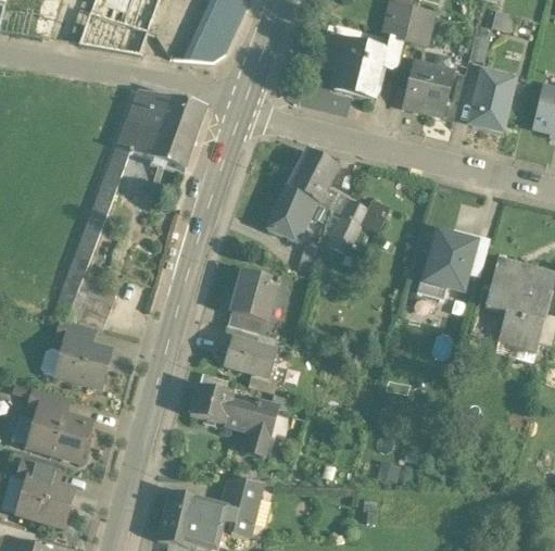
[(5,0),(4,5),(0,22),(0,29),(50,38),(62,0),(5,0)]
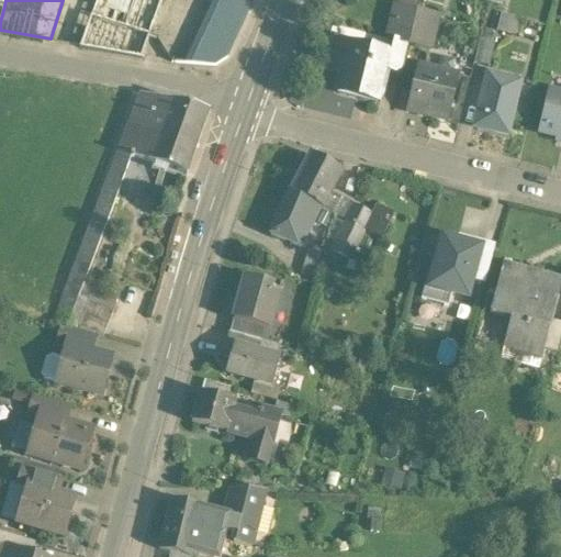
[(94,0),(79,45),(142,55),(159,0),(94,0)]
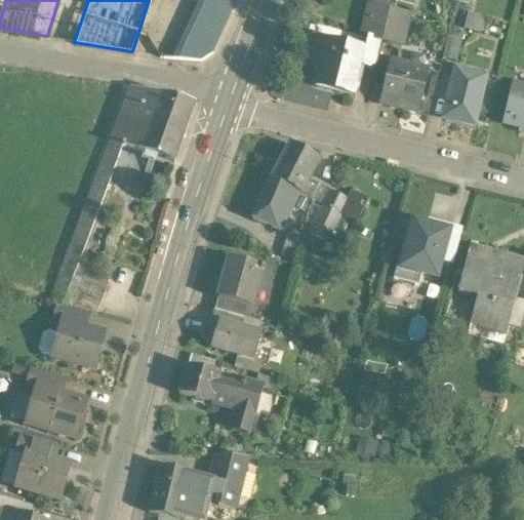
[(188,0),(169,55),(201,57),(212,50),(236,0),(188,0)]
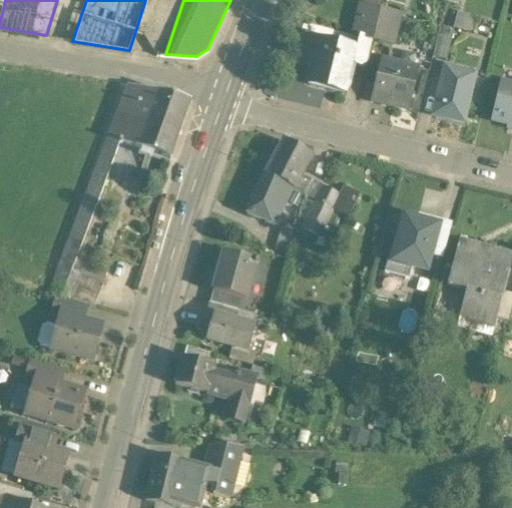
[(360,34),(374,37),(380,11),(381,8),(357,2),(350,31),(360,34)]
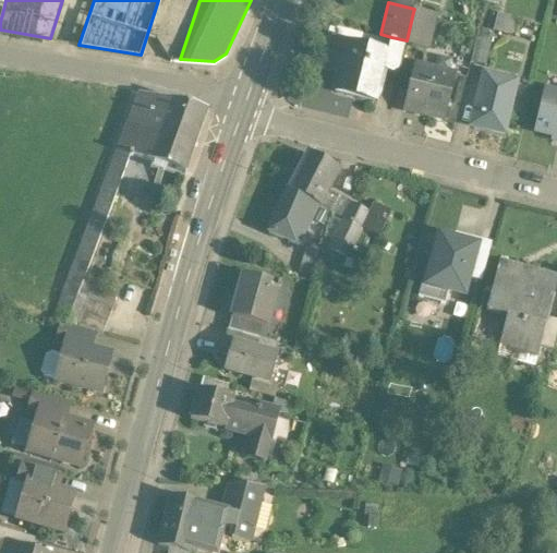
[(516,14),(497,10),(494,27),(512,32),(516,14)]
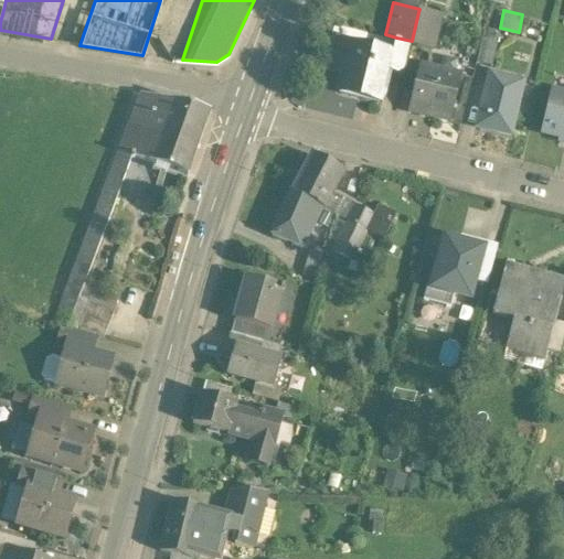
[(418,12),(412,41),(433,45),(438,18),(418,12)]
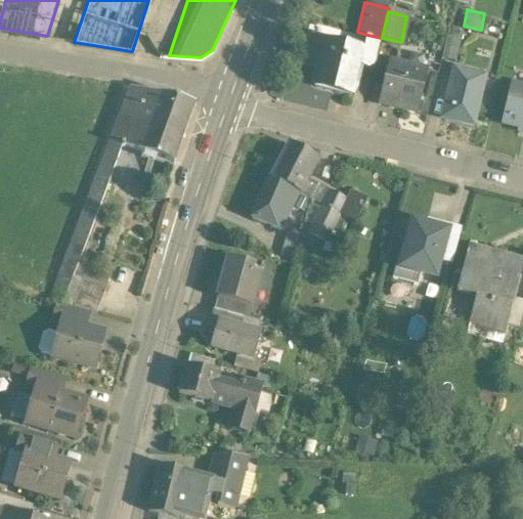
[(464,30),(449,27),(442,55),(456,58),(464,30)]
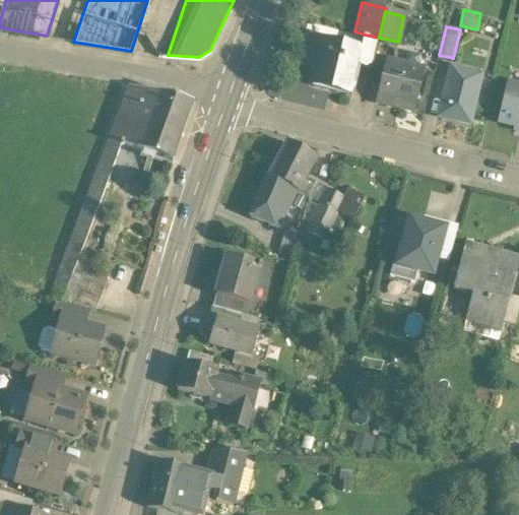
[(362,46),(309,33),(302,62),(316,65),(312,80),(351,89),(359,63),(363,46),(362,46)]
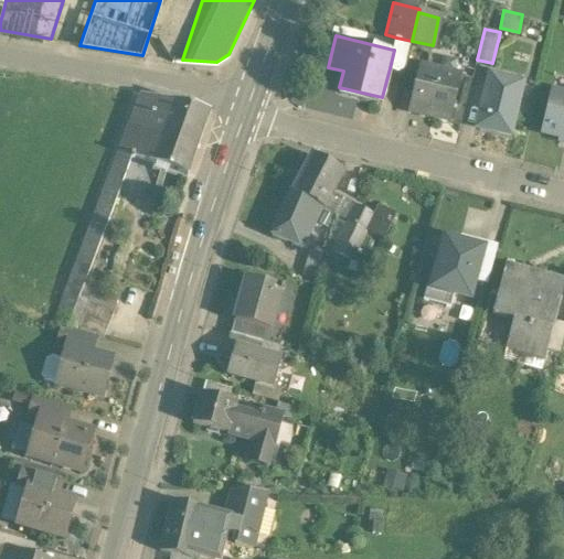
[(412,41),(396,38),(393,50),(394,50),(390,68),(404,72),(412,41)]
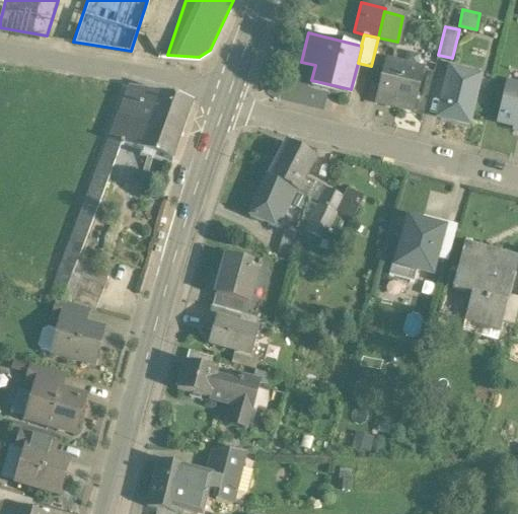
[(423,67),(387,58),(377,98),(413,107),(423,67)]
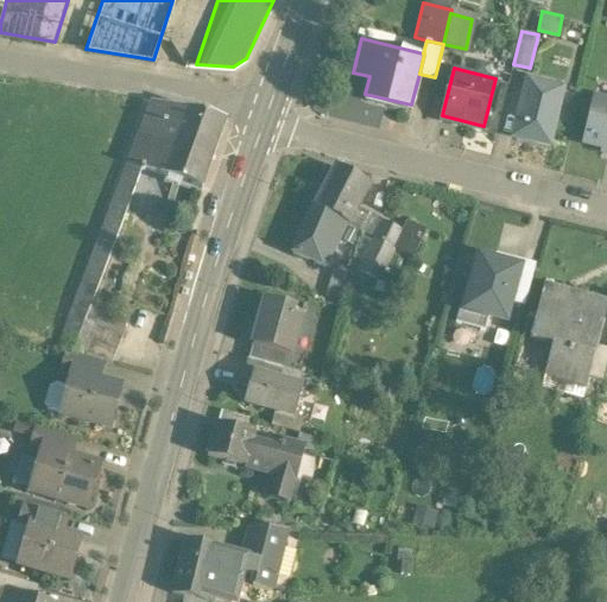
[(560,83),(528,76),(513,133),(550,143),(558,105),(555,103),(560,83)]
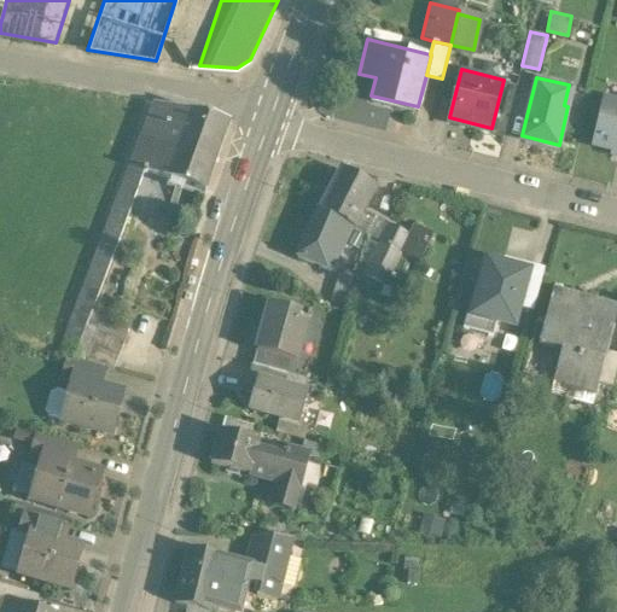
[(597,141),(616,146),(616,102),(606,99),(597,141)]
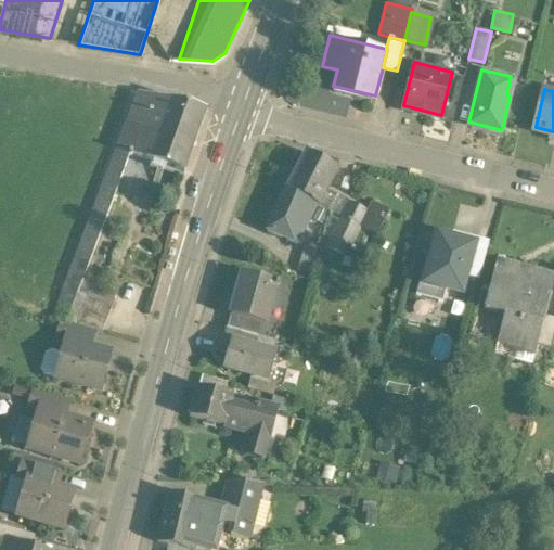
[(171,98),(139,90),(117,145),(130,150),(184,168),(206,107),(171,98)]
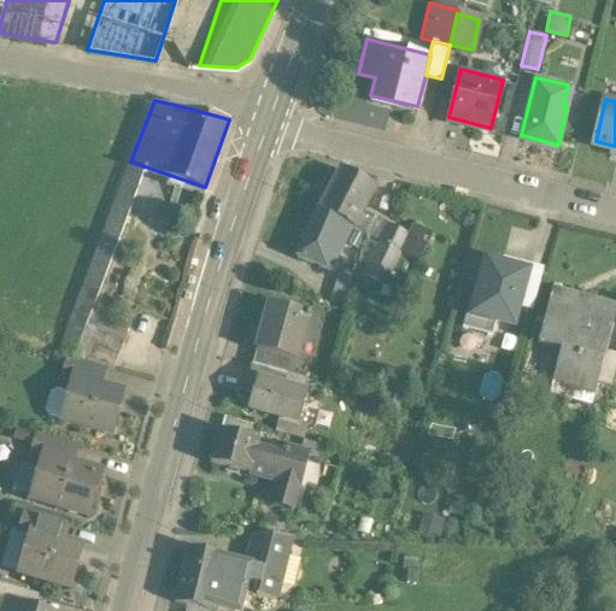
[(145,166),(130,162),(83,285),(99,288),(145,166)]
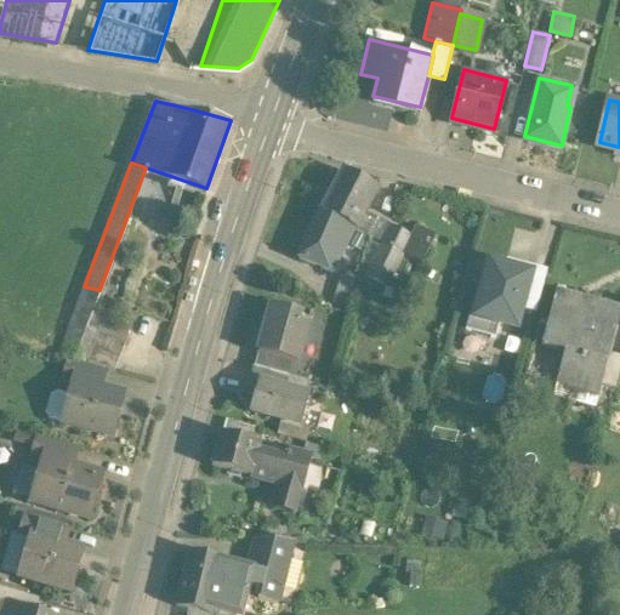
[(377,186),(342,166),(322,209),(356,227),(368,234),(369,234),(380,217),(365,209),(377,186)]
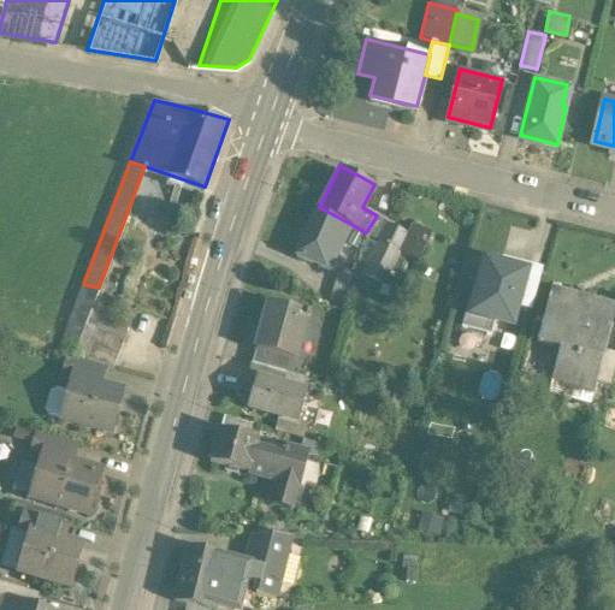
[(319,207),(317,206),(296,253),(330,267),(353,225),(319,207)]
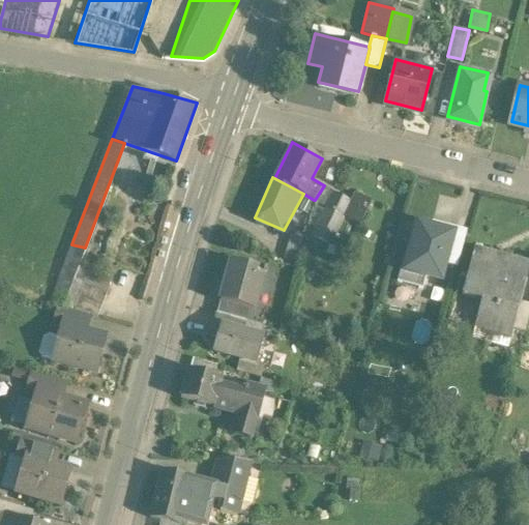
[(333,190),(324,185),(315,200),(314,200),(313,202),(324,208),(333,190)]
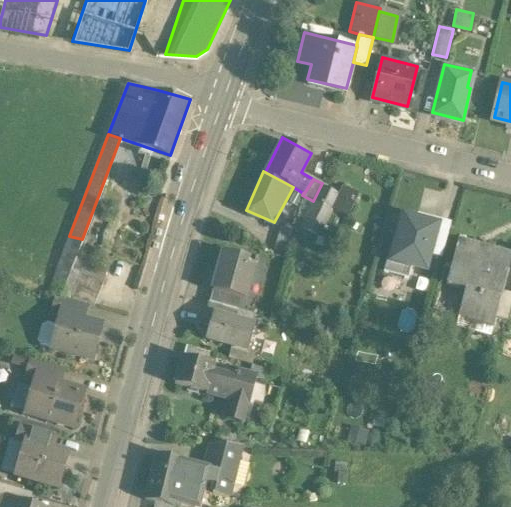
[(339,192),(322,183),(313,201),(301,225),(318,233),(339,192)]
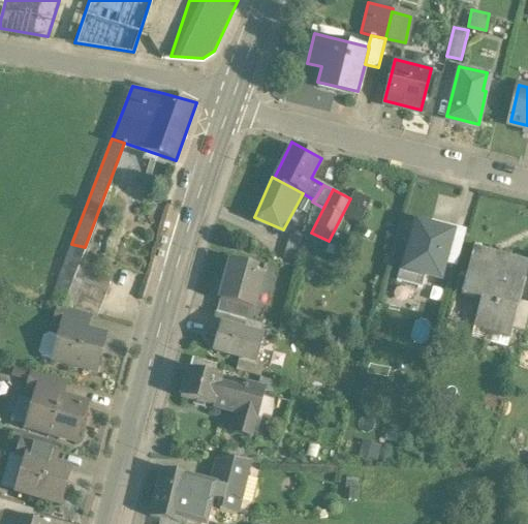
[(426,273),(440,277),(453,233),(418,222),(412,245),(406,267),(426,273)]
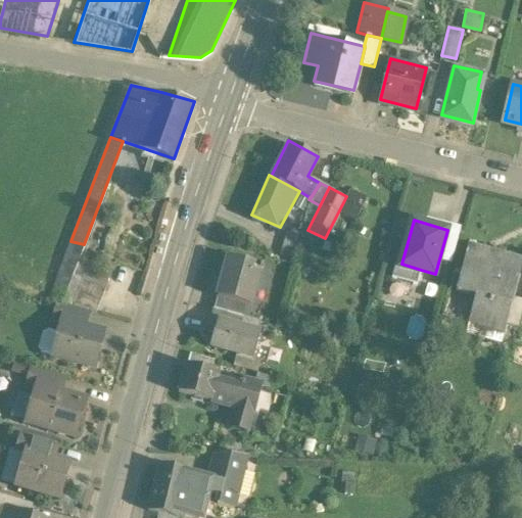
[(459,233),(447,230),(440,256),(452,260),(459,233)]
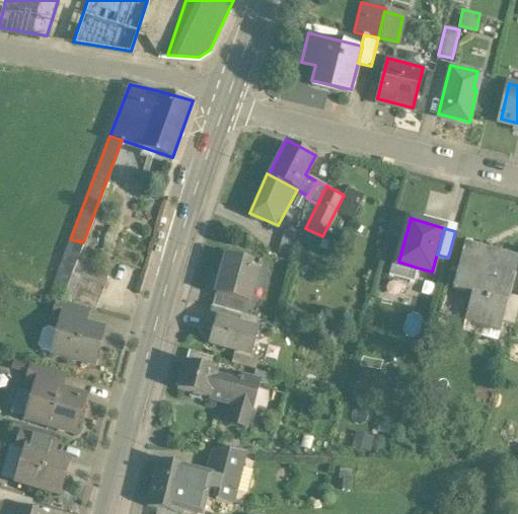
[(296,237),(273,229),(268,241),(292,249),(296,237)]
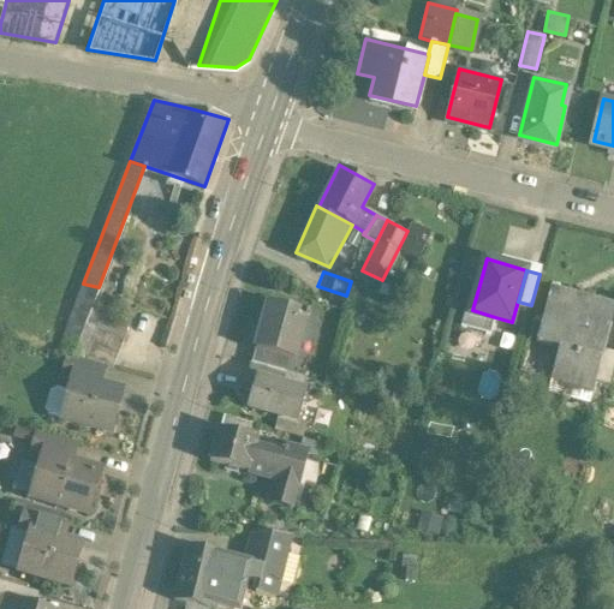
[(472,282),(462,323),(492,330),(495,317),(472,310),(480,285),(472,282)]
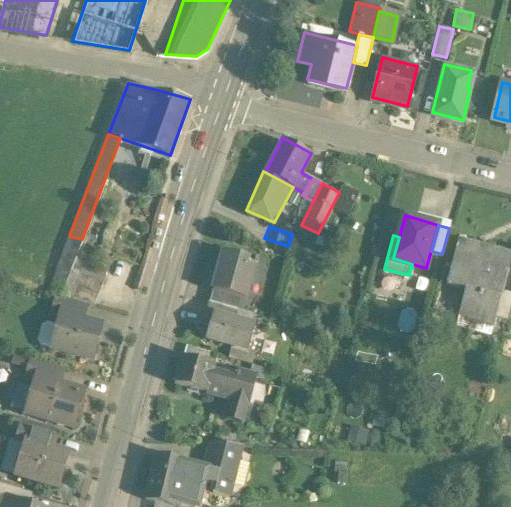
[(82,239),(69,236),(48,291),(57,294),(70,297),(80,271),(84,259),(76,256),(78,250),(82,239)]
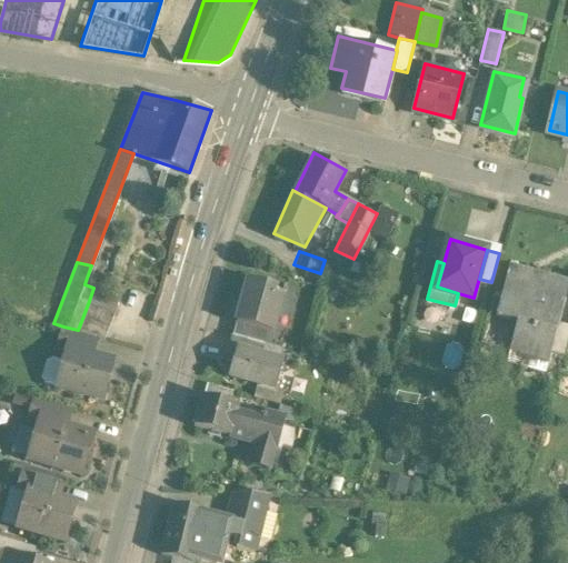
[(567,283),(509,267),(496,314),(517,320),(510,348),(549,358),(551,349),(559,320),(567,288),(567,283)]
